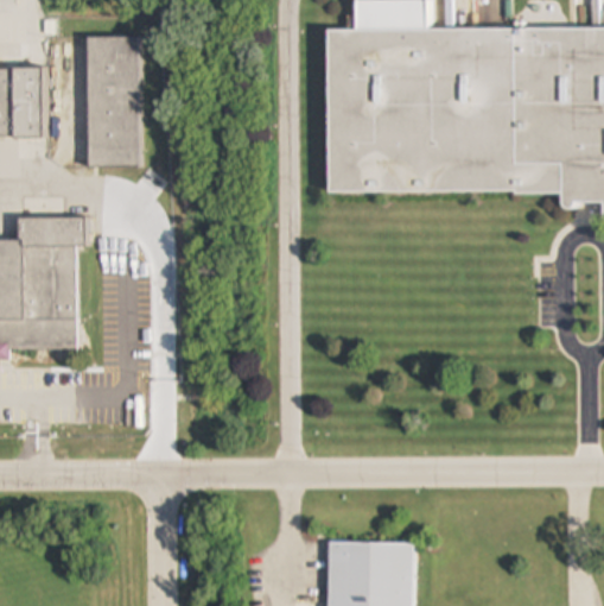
[(603,27),(424,27),(424,0),(354,0),(354,30),(326,30),(326,193),(559,193),(559,204),(601,204),(601,216),(603,215),(603,27)]
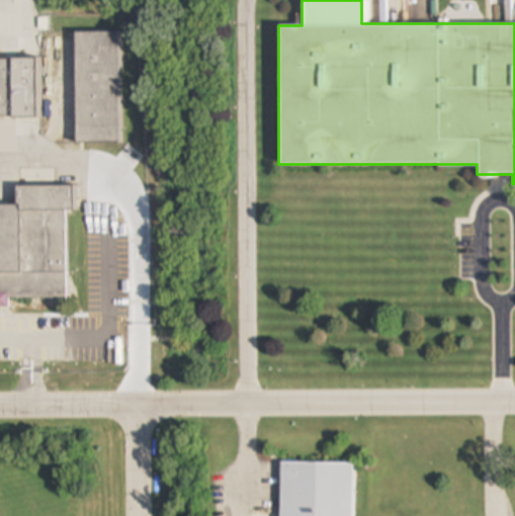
[(119,30),(73,31),(73,142),(119,141),(119,30)]
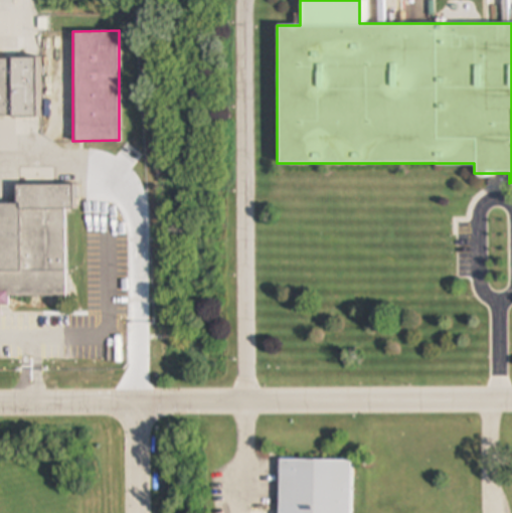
[(0,117),(36,117),(35,57),(0,57),(0,117)]
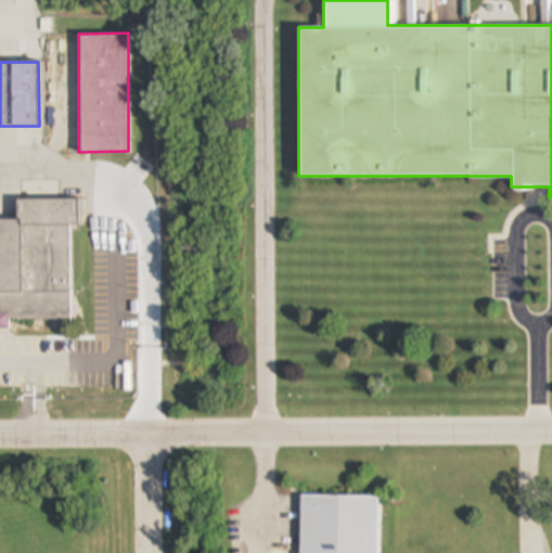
[(68,319),(67,224),(77,224),(77,198),(14,198),(14,219),(0,219),(0,325),(5,325),(5,319),(68,319)]
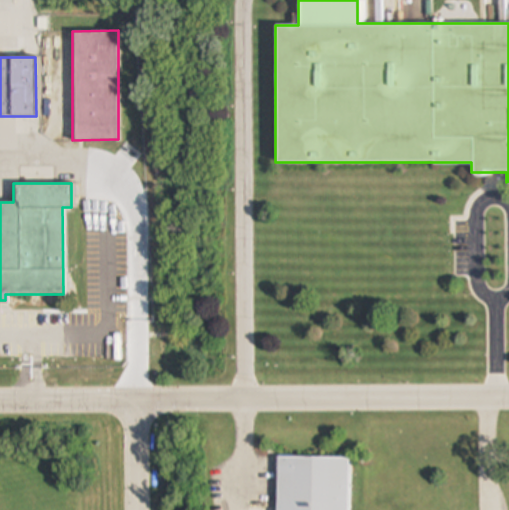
[(347,509),(348,457),(275,455),(274,509),(347,509)]
